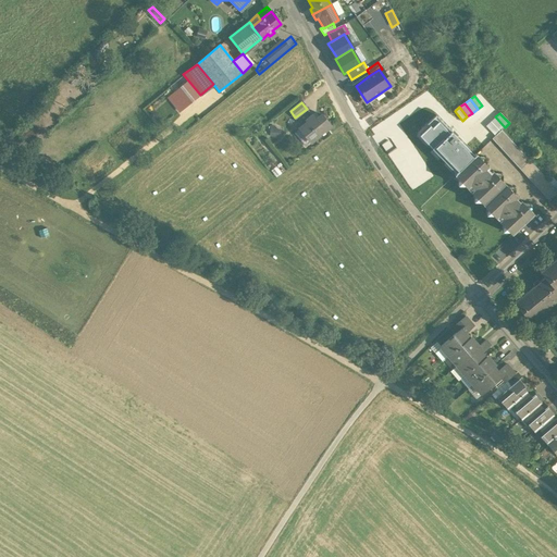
[(316,120),(312,116),(306,121),(307,123),(295,133),(306,146),(319,135),(323,131),(324,132),(331,126),(321,115),(316,120)]
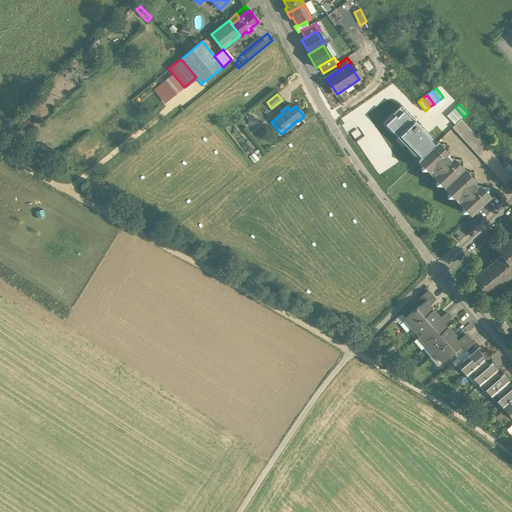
[(392,110),(382,120),(419,159),(436,143),(401,106),(394,112),(392,110)]
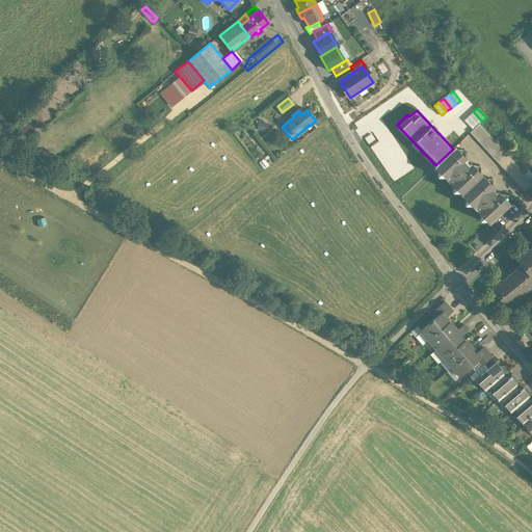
[(478,125),(482,122),(473,111),(469,115),(478,125)]
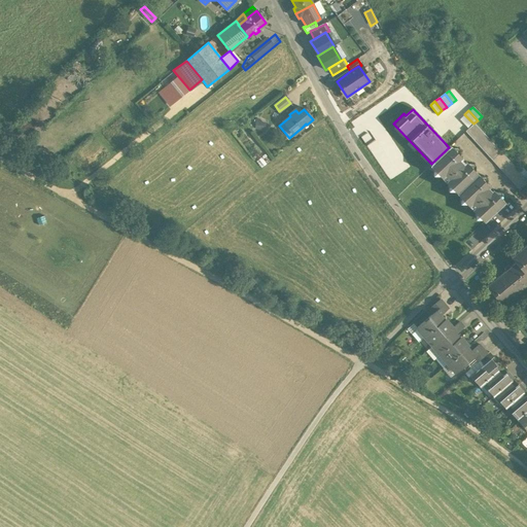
[(469,128),(473,124),(464,114),(460,118),(469,128)]
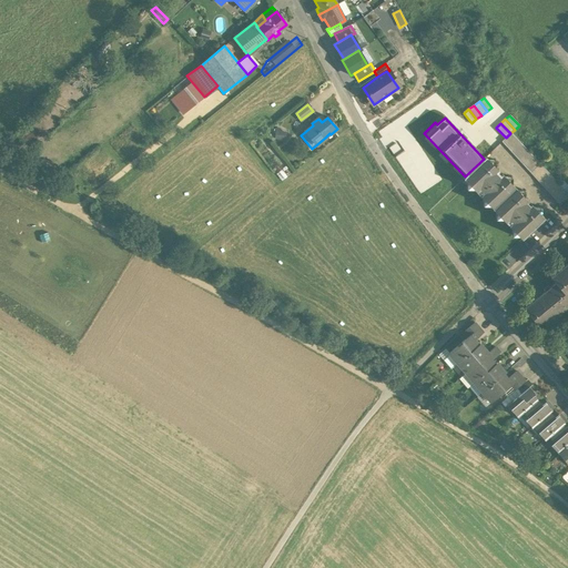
[(539,163),(510,133),(506,138),(500,142),(530,173),(539,163)]
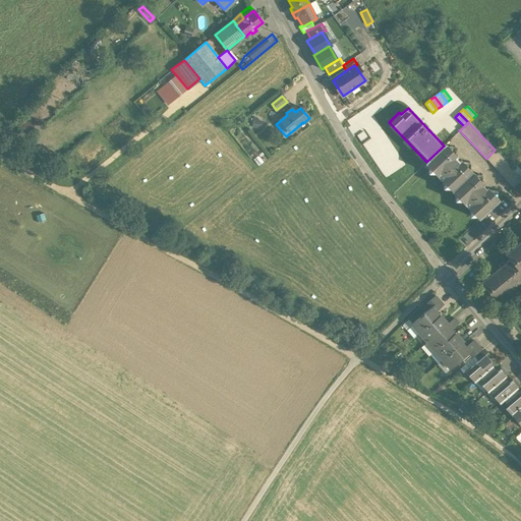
[(444,146),(426,162),(438,174),(436,176),(440,180),(442,178),(453,190),(470,173),(444,146)]
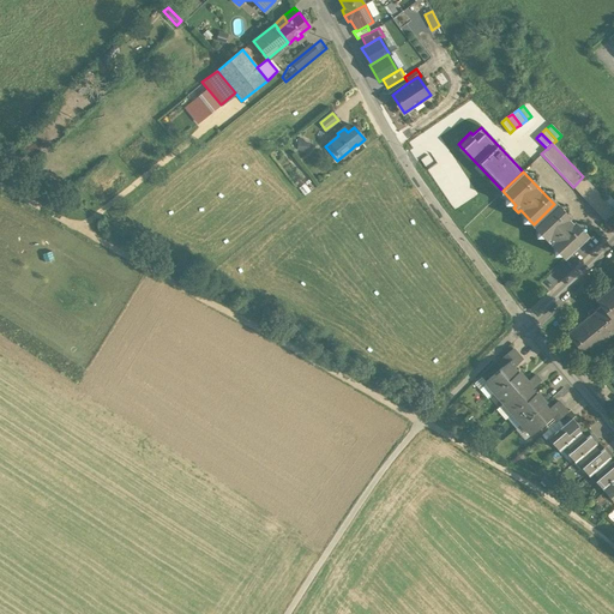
[(613,210),(613,209),(583,176),(573,187),(605,220),(613,210)]
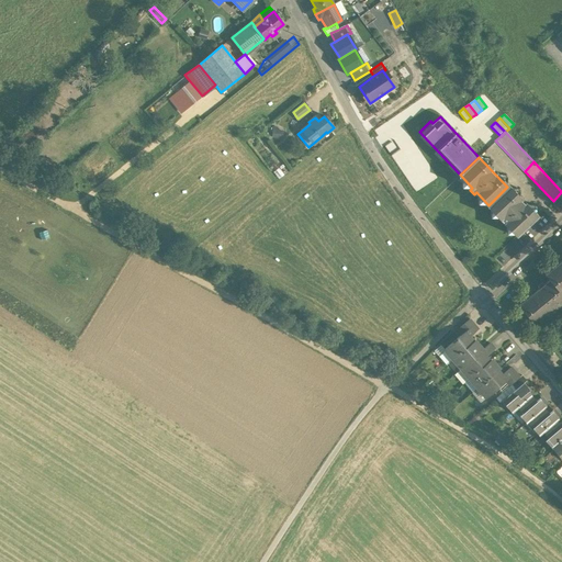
[(537,217),(507,187),(489,205),(501,218),(499,220),(504,224),(505,223),(517,235),(537,217)]
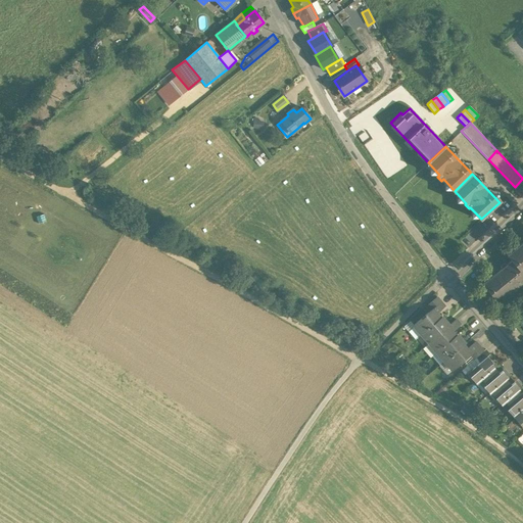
[(522,242),(507,256),(511,262),(522,275),(522,273),(522,242)]
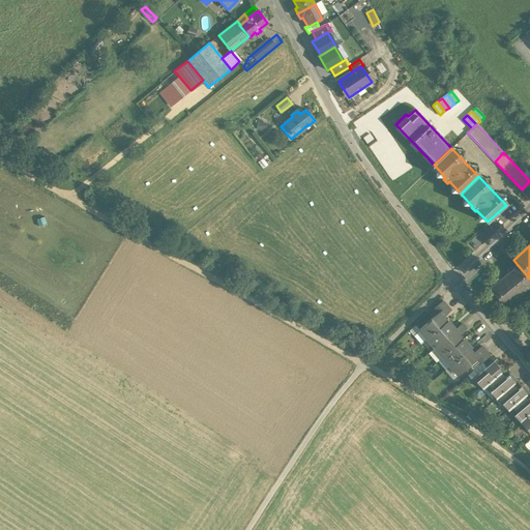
[(518,265),(489,289),(504,308),(529,287),(529,278),(518,265)]
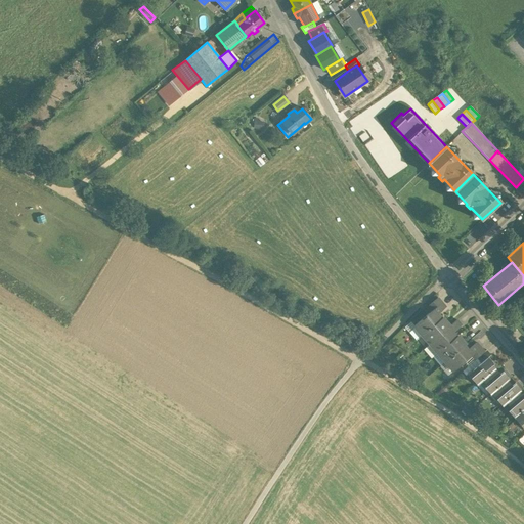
[(437,298),(428,306),(432,311),(441,303),(437,298)]
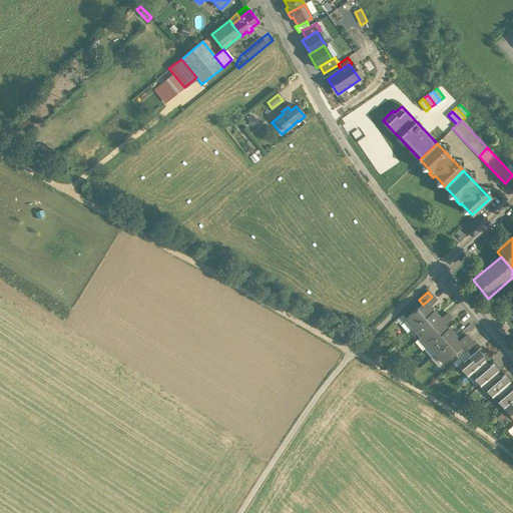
[(407,318),(405,320),(413,329),(431,313),(429,311),(427,311),(427,308),(428,308),(436,301),(432,297),(423,305),(407,318)]
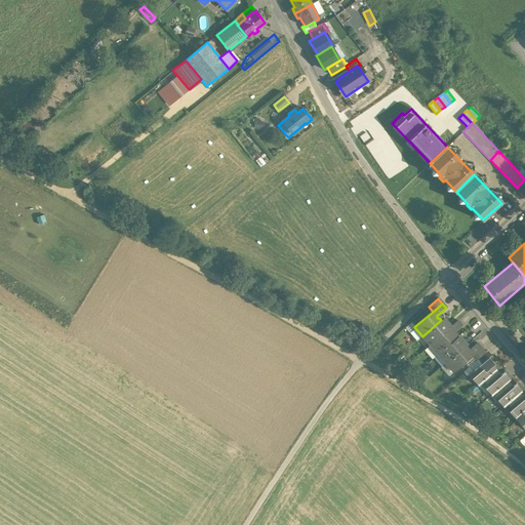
[(441,320),(422,336),(430,346),(450,328),(443,319),(441,320)]
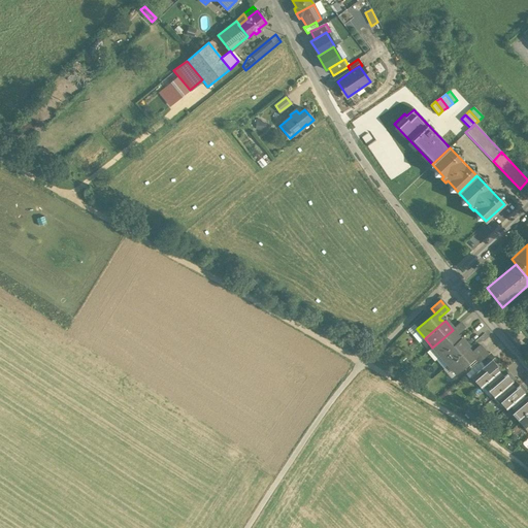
[(453,330),(432,348),(440,356),(459,340),(457,337),(455,338),(455,335),(457,335),(464,328),(460,323),(453,330)]
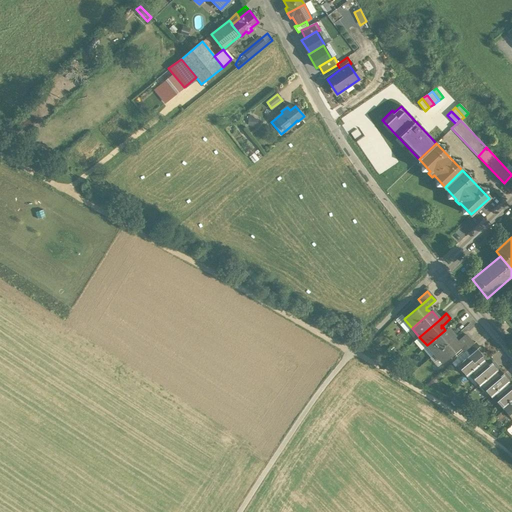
[(408,332),(412,328),(404,319),(406,317),(403,314),(397,319),(400,323),(408,332)]
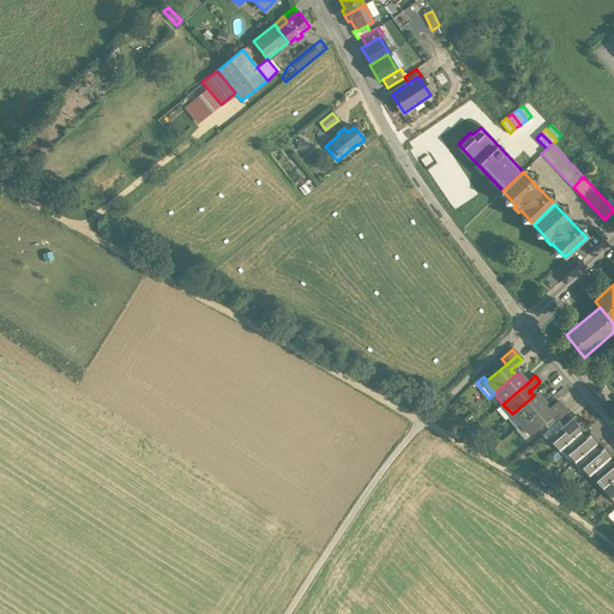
[(534,396),(512,414),(521,425),(543,405),(545,404),(536,393),(534,396)]
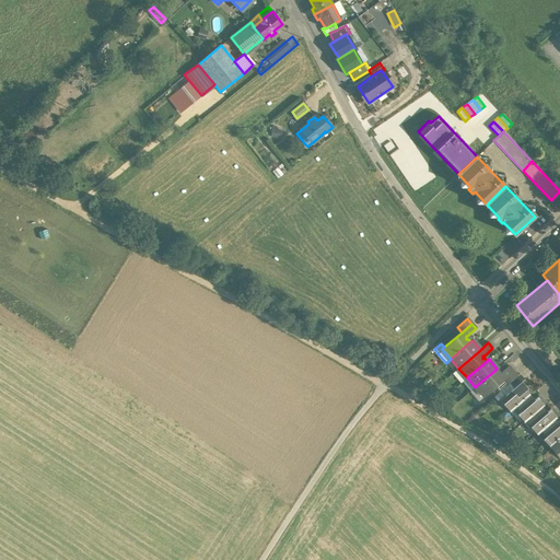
[(496,370),(475,387),(483,397),(503,380),(513,372),(509,366),(500,374),(500,375),(497,375),(498,373),(496,370)]
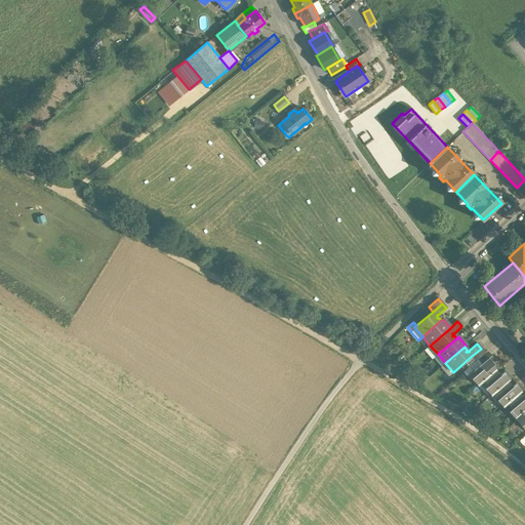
[(481,349),(472,356),(476,361),(477,360),(485,353),(481,349)]
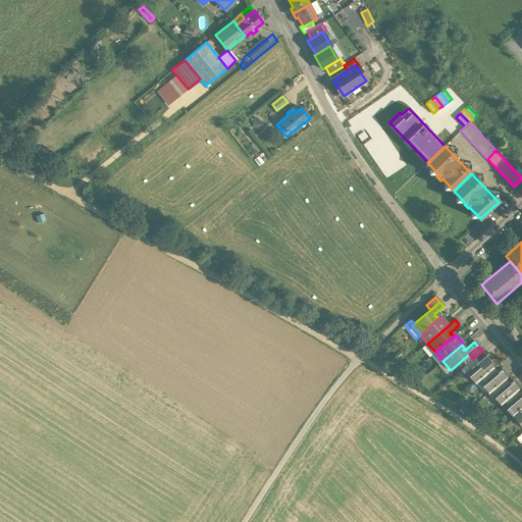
[(482,351),(474,358),(478,362),(484,358),(485,356),(486,357),(488,354),(484,349),(482,351)]
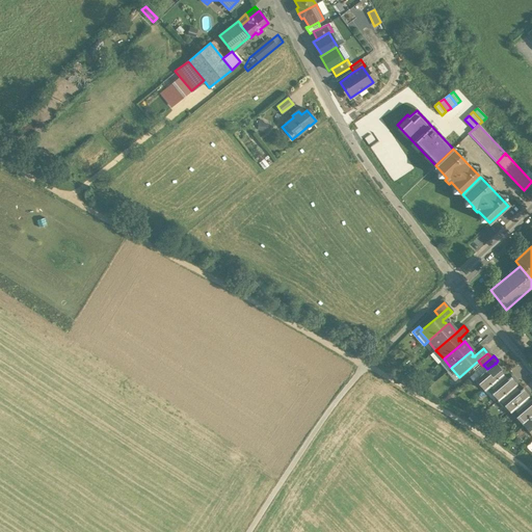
[(482,366),(471,375),(477,383),(482,379),(479,376),(487,369),(483,365),(482,366)]
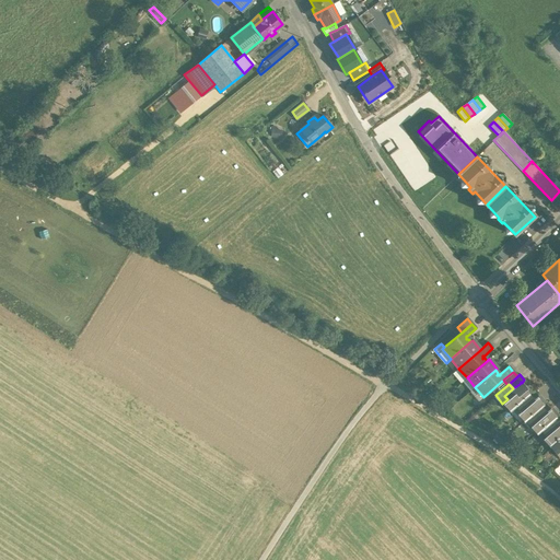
[(513,388),(504,396),(508,399),(502,404),(509,411),(512,409),(529,395),(525,391),(520,384),(513,388)]
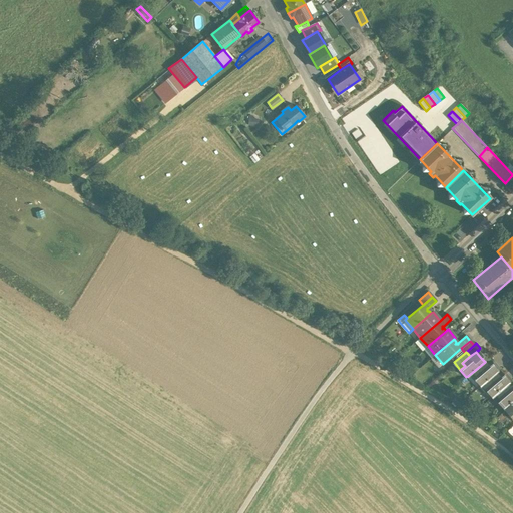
[(485,362),(469,375),(480,387),(481,386),(495,374),(485,362)]
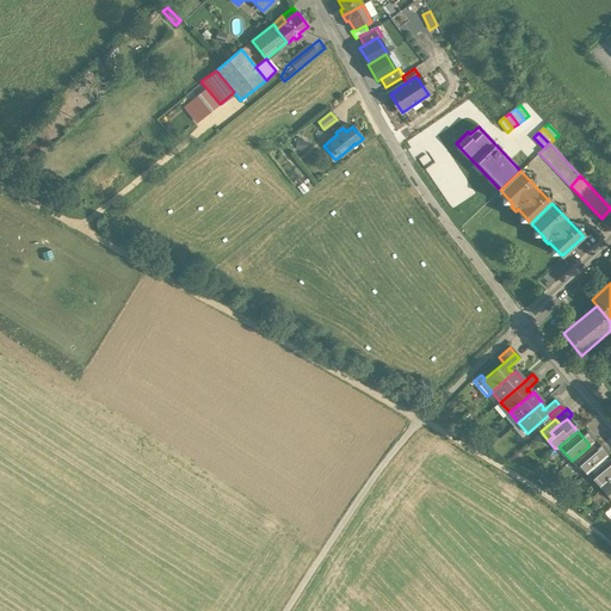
[(590,445),(573,460),(585,474),(586,473),(604,458),(591,444),(590,445)]
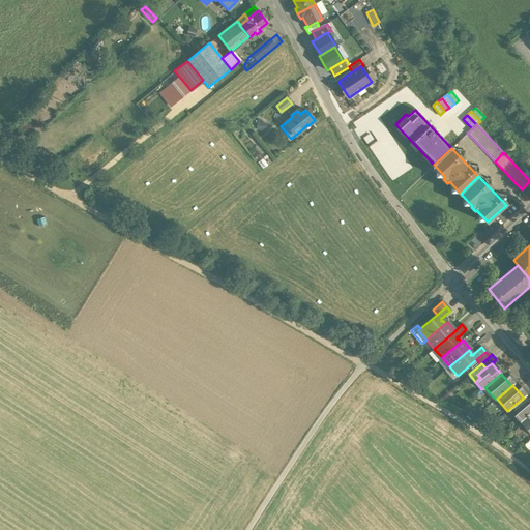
[(524,398),(508,410),(520,422),(529,413),(529,403),(525,396),(524,398)]
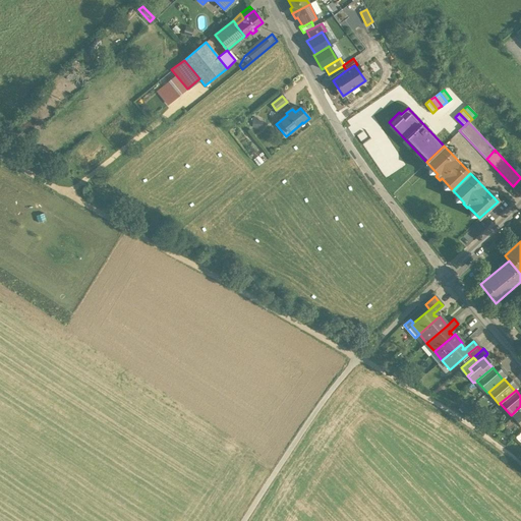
[(520,406),(511,415),(517,422),(520,418),(520,406)]
